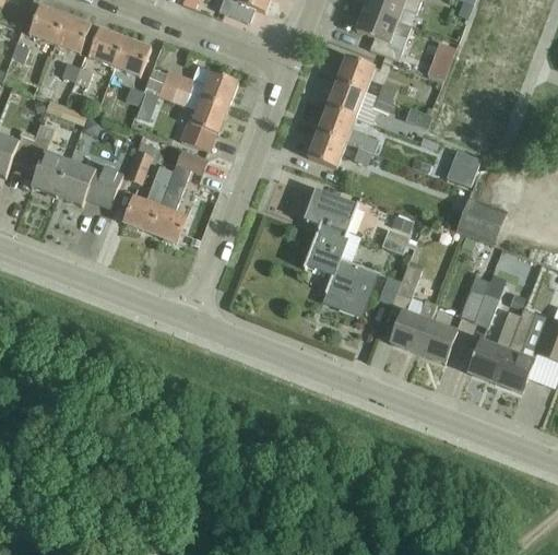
[(183,0),(183,1),(181,4),(194,9),(198,0),(183,0)]
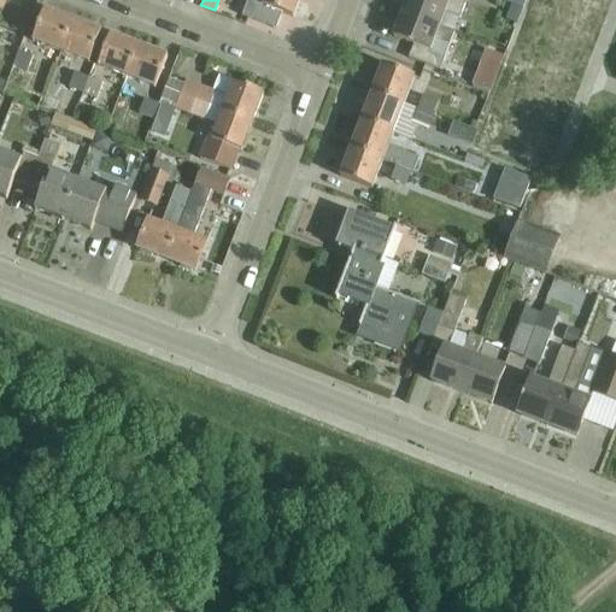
[(246,0),(241,12),(275,25),(281,10),(292,13),(297,0),(246,0)]
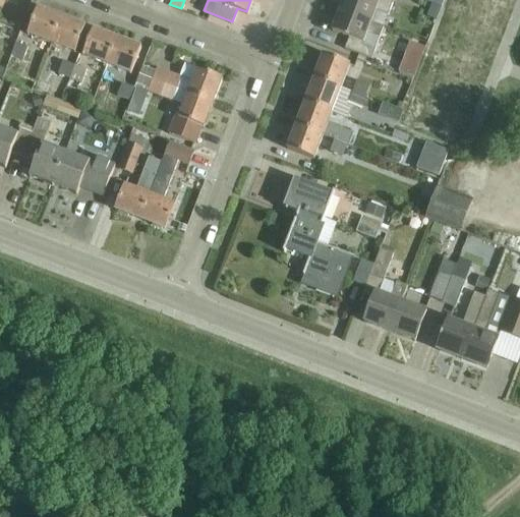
[(342,0),(340,7),(372,19),(376,8),(389,13),(393,0),(342,0)]
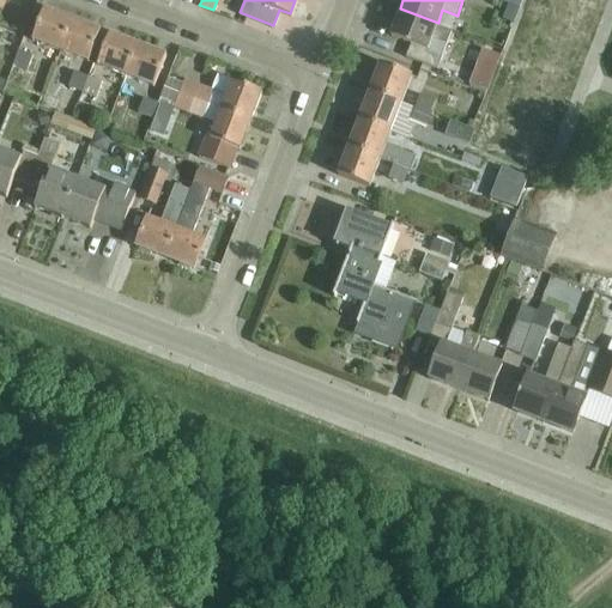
[(507,0),(501,16),(513,20),(515,12),(519,5),(507,0)]
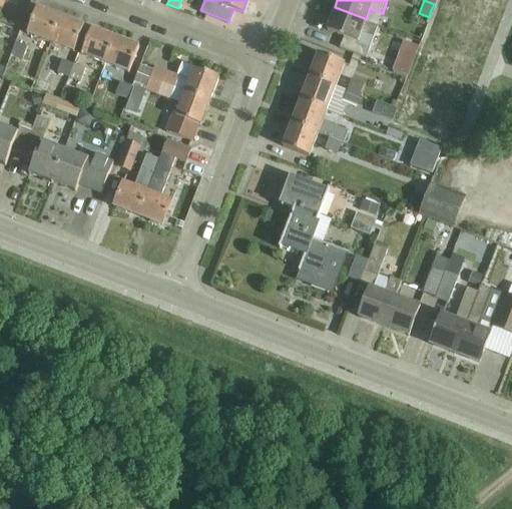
[(50,40),(59,14),(36,5),(26,31),(50,40)]
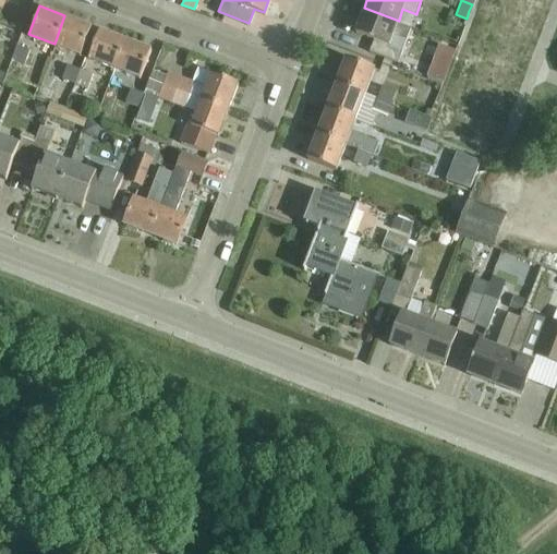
[(364,8),(355,31),(375,38),(371,50),(398,60),(411,25),(399,21),(364,8)]
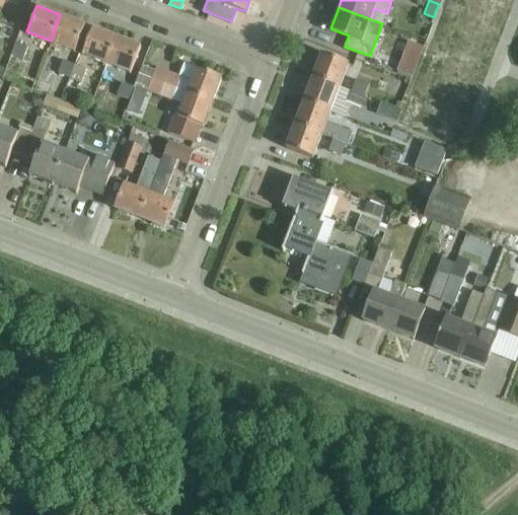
[(464,13),(443,68),(476,80),(498,26),(464,13)]
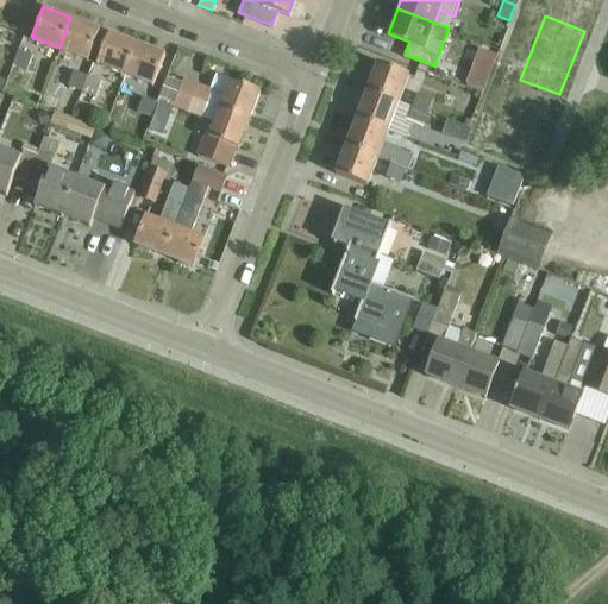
[(70,17),(60,48),(87,58),(99,27),(70,17)]
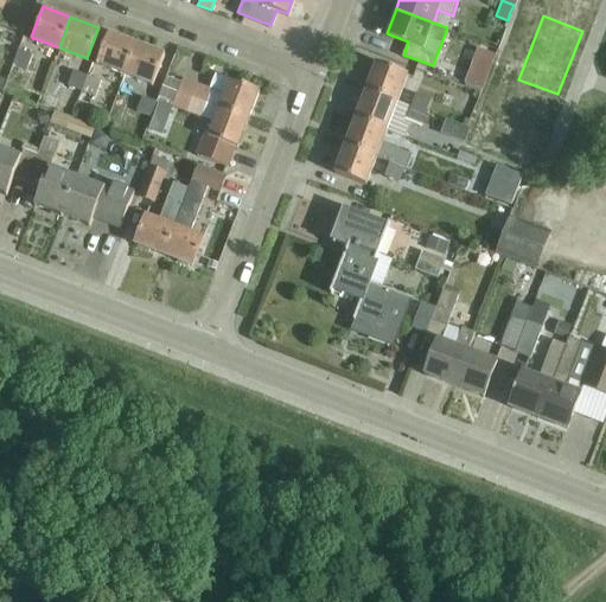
[(125,72),(136,42),(108,31),(96,62),(125,72)]
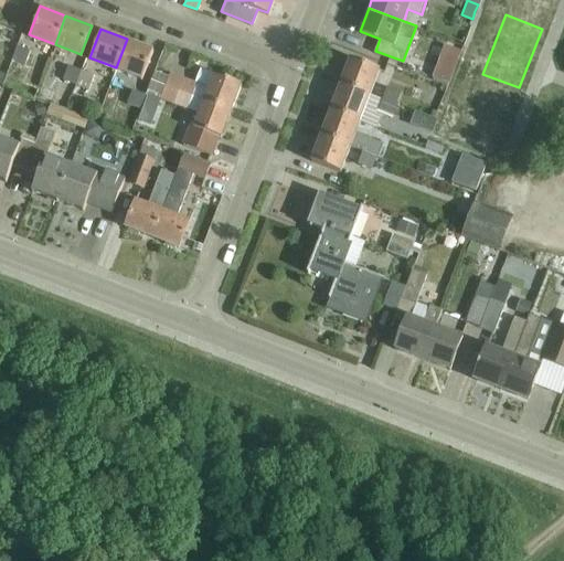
[(127,39),(116,67),(141,77),(152,49),(127,39)]
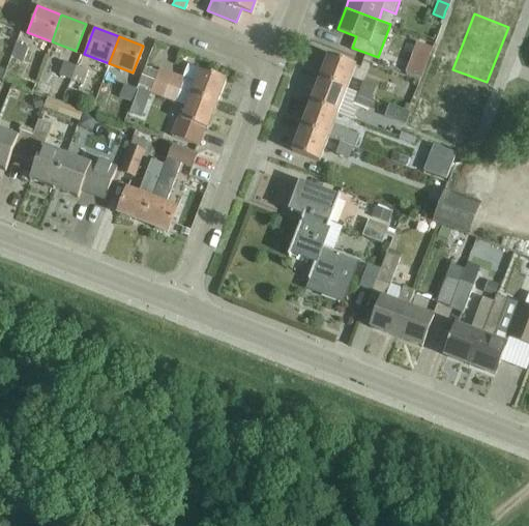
[(28,44),(15,38),(9,54),(23,58),(28,44)]
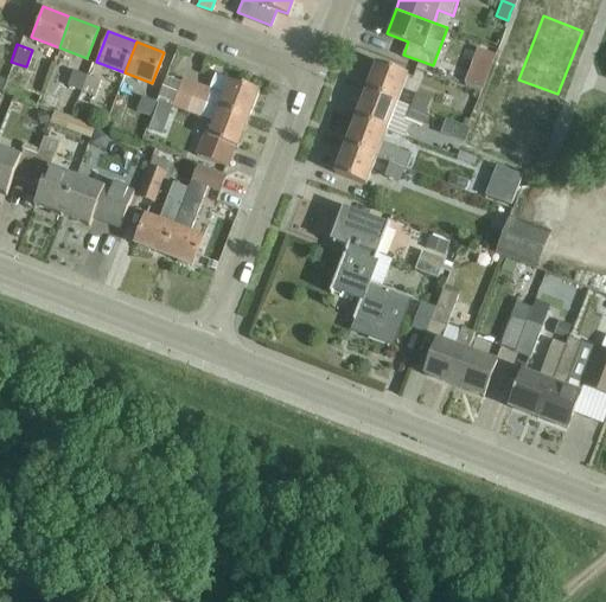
[(477,49),(472,59),(490,65),(495,55),(477,49)]
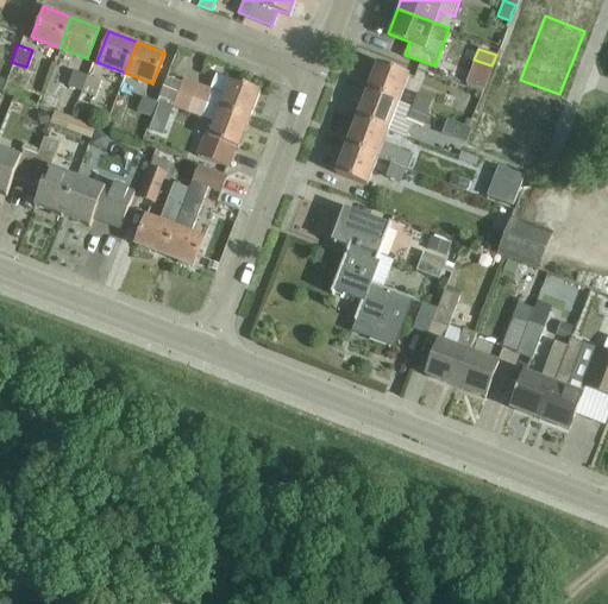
[(367,89),(397,100),(408,71),(377,61),(367,89)]
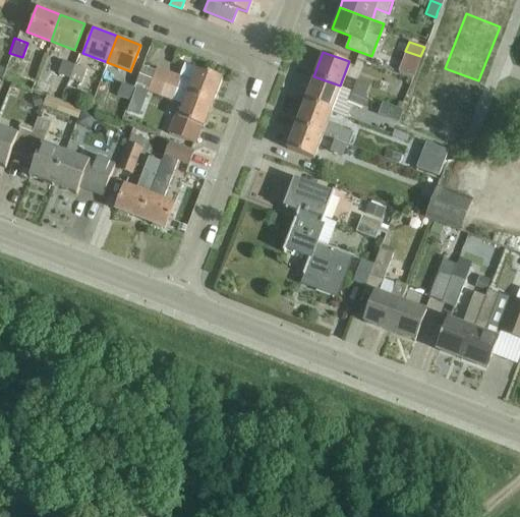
[(62,58),(57,70),(69,75),(74,63),(62,58)]
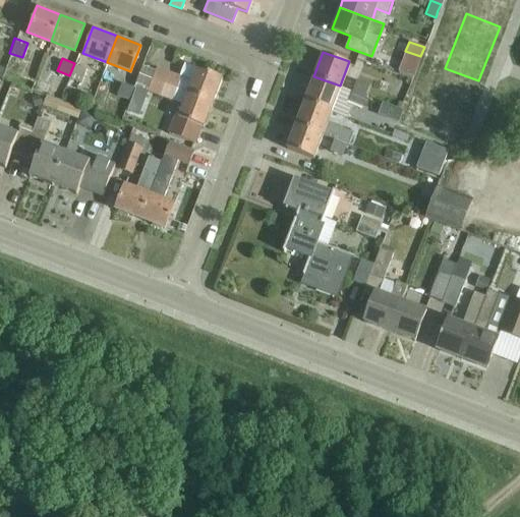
[(222,75),(197,66),(185,62),(179,74),(161,67),(156,66),(155,69),(141,65),(134,83),(148,89),(161,94),(165,82),(213,100),(222,75)]
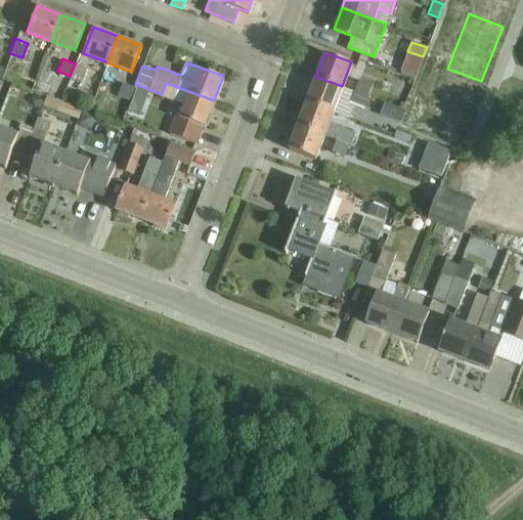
[(75,63),(70,76),(83,81),(88,68),(75,63)]
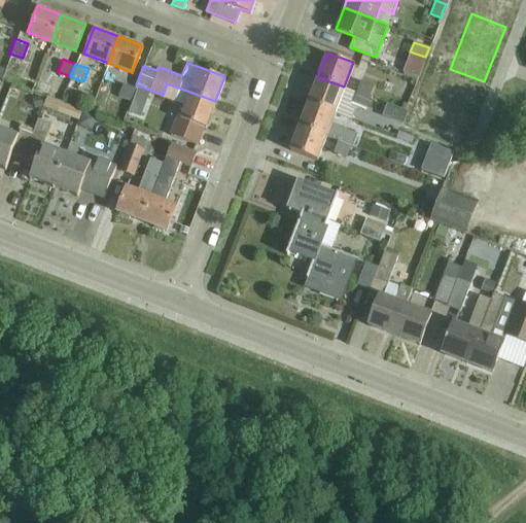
[(317,77),(308,101),(335,110),(344,86),(317,77)]
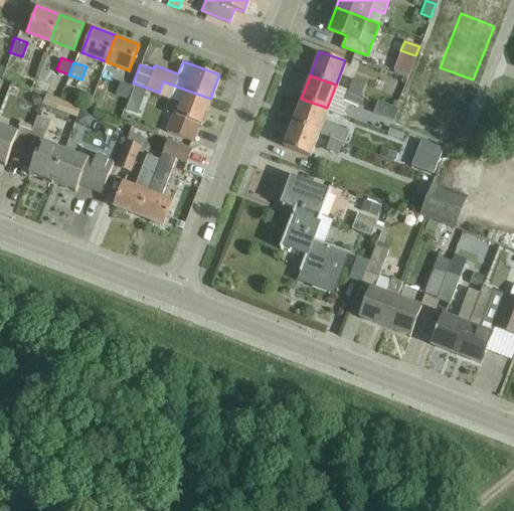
[(352,77),(347,90),(361,95),(366,82),(352,77)]
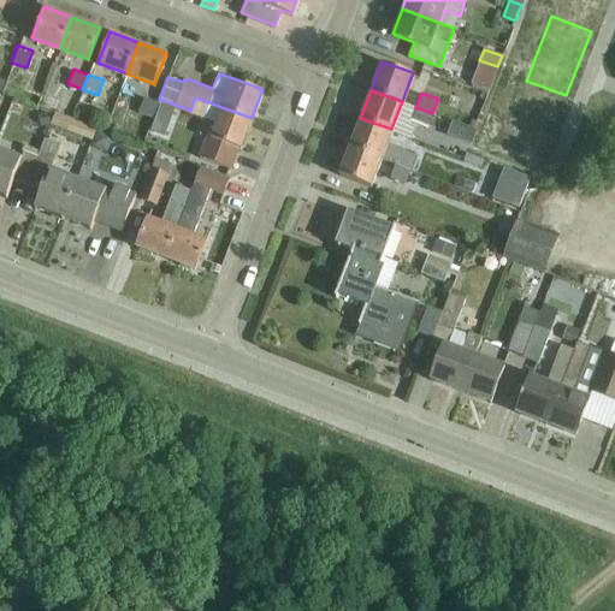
[(158,101),(145,96),(137,113),(139,114),(145,116),(149,118),(152,119),(158,101)]
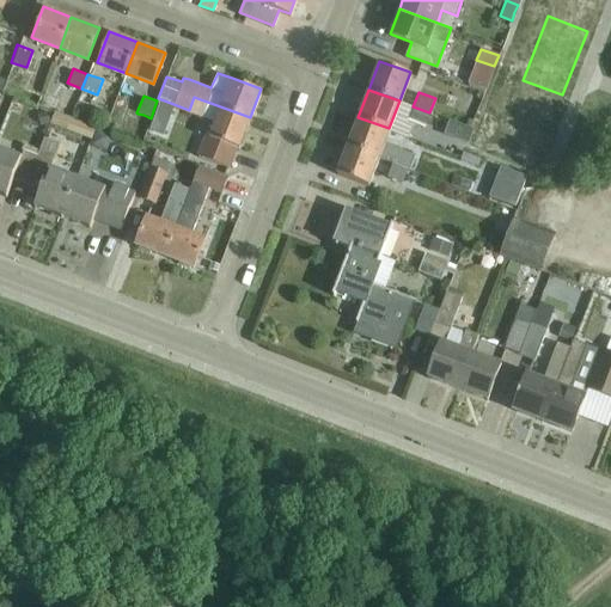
[(194,97),(189,110),(215,120),(211,134),(206,132),(197,153),(228,165),(237,146),(239,146),(250,117),(194,97)]
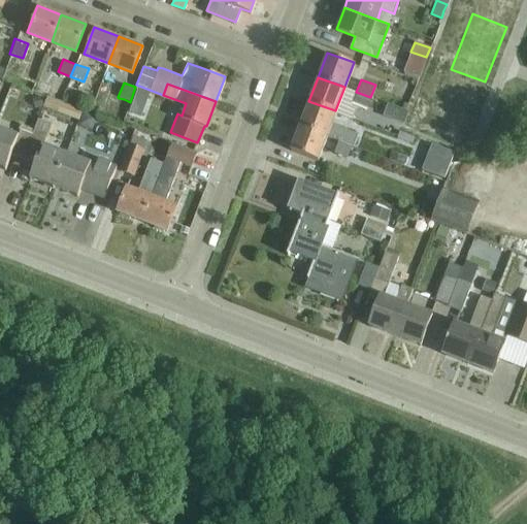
[(52,86),(48,94),(59,98),(62,90),(52,86)]
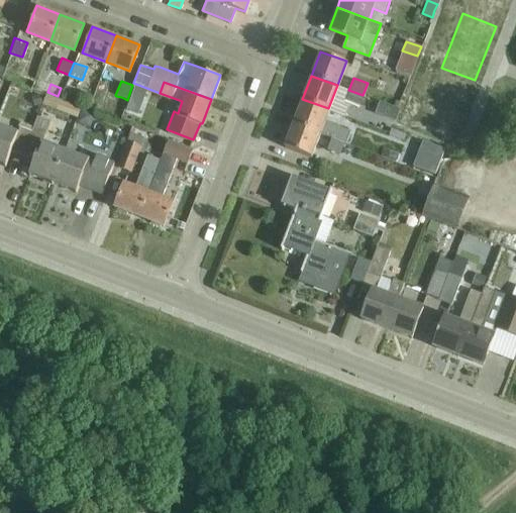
[(357,107),(363,95),(348,90),(344,102),(357,107)]
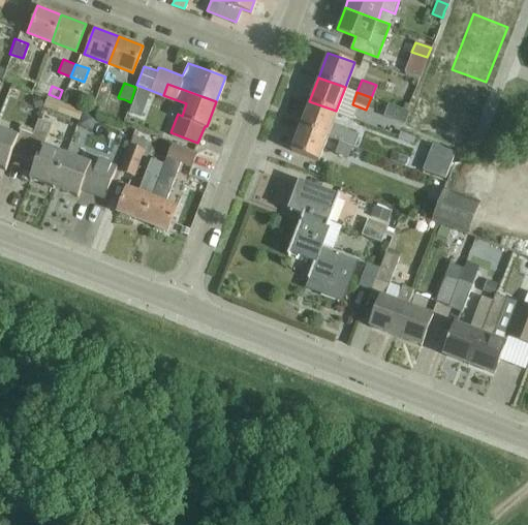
[(45,94),(41,104),(57,111),(61,100),(45,94)]
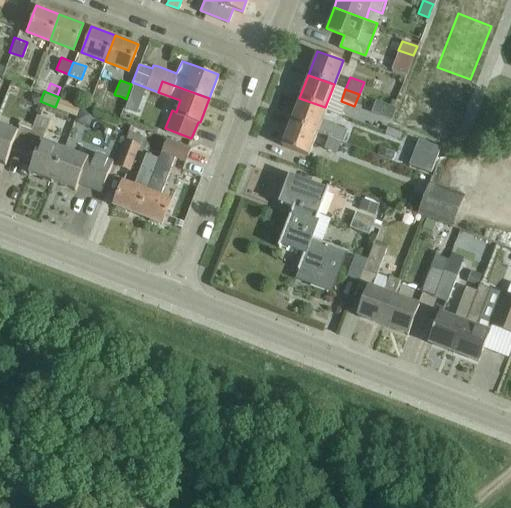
[(38,92),(30,94),(33,103),(40,101),(38,92)]
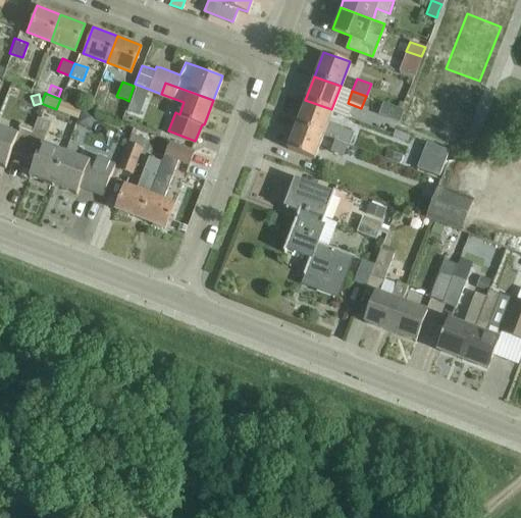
[(117,97),(115,102),(125,105),(126,100),(122,98),(117,97)]
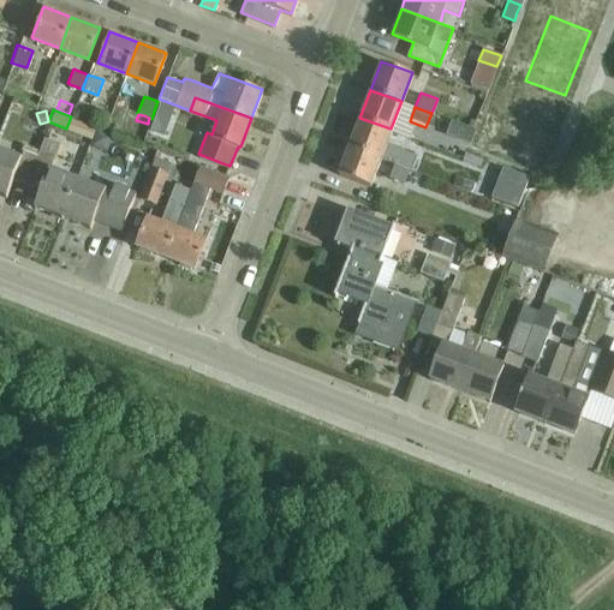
[(457,136),(458,114),(441,114),(440,135),(457,136)]
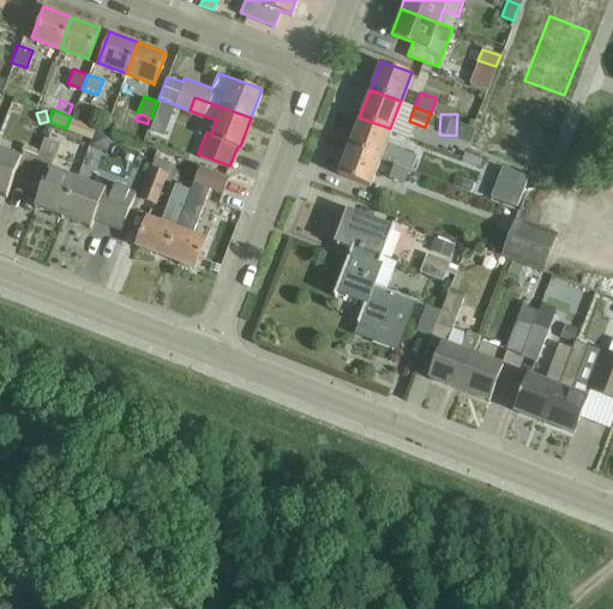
[(390,128),(359,118),(349,145),(380,157),(392,162),(408,167),(410,168),(413,169),(419,154),(402,146),(402,145),(386,139),(390,128)]
